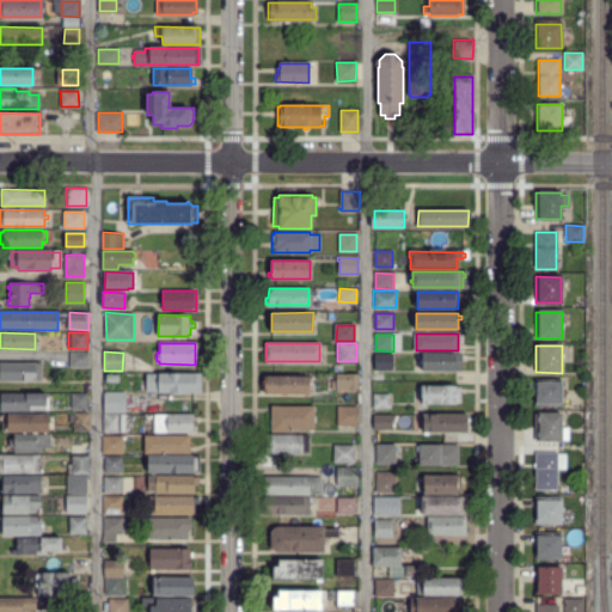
[(89,366),(71,366),(71,353),(89,353),(89,366)]
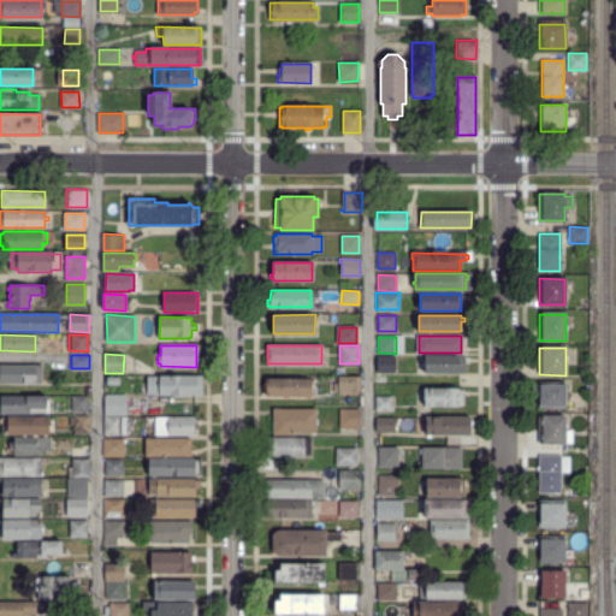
[(396,372),(378,372),(378,355),(396,355),(396,372)]
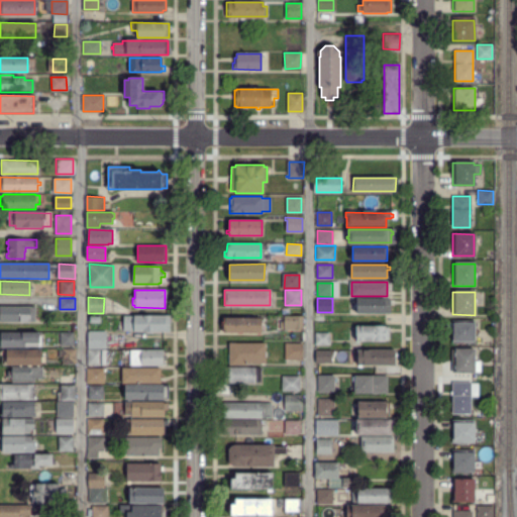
[(357,313),(357,298),(390,298),(390,313),(357,313)]
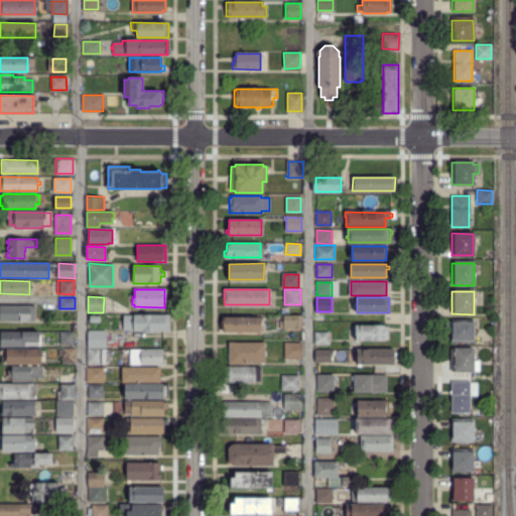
[(0,320),(0,305),(29,305),(29,307),(34,307),(34,320),(0,320)]
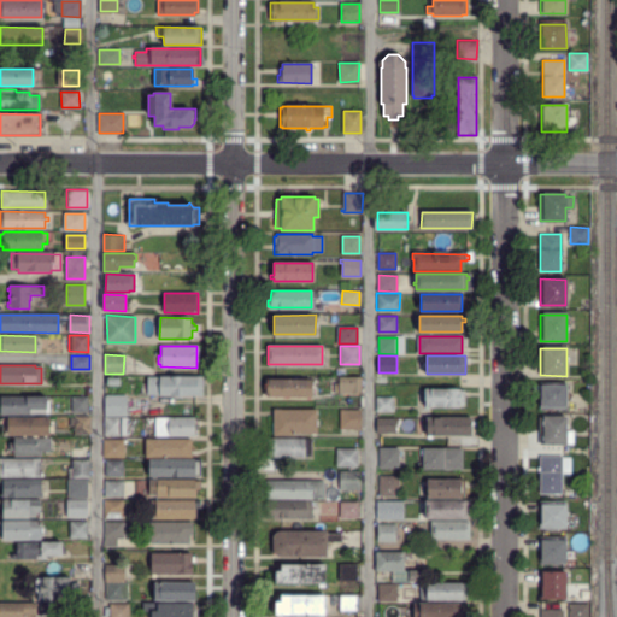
[(203,397),(150,395),(148,395),(148,377),(150,377),(203,377),(203,397)]
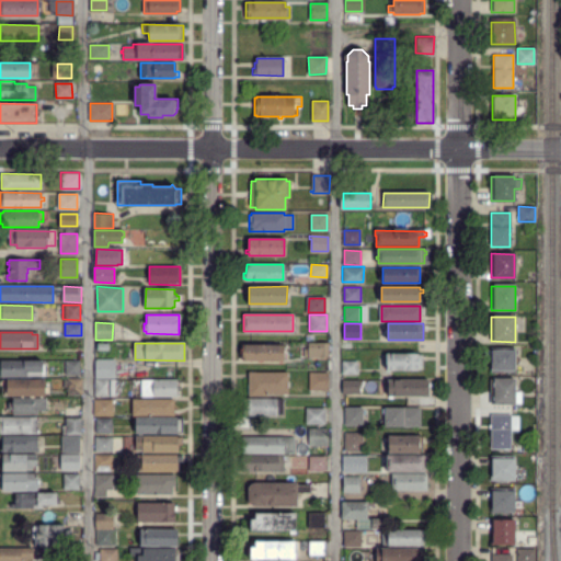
[(329,357),(308,357),(308,355),(305,355),(305,350),(307,350),(307,343),(329,344),(329,357)]
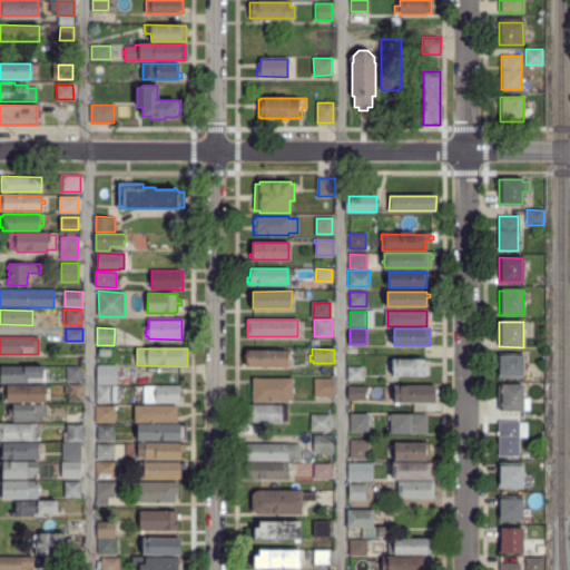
[(287,366),(246,365),(246,357),(244,357),(244,354),(246,354),(246,351),(287,351),(287,366)]
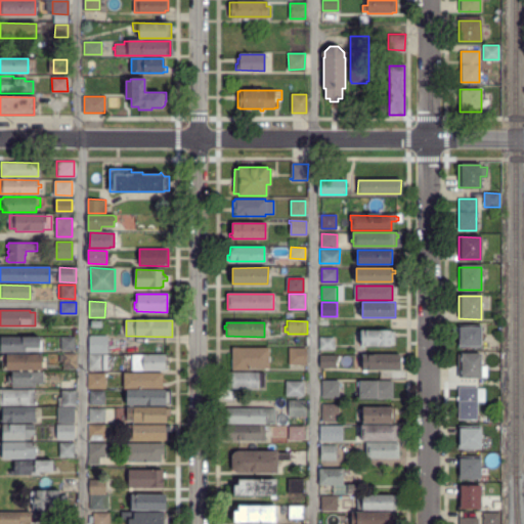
[(480,347),(461,347),(461,328),(480,328),(480,347)]
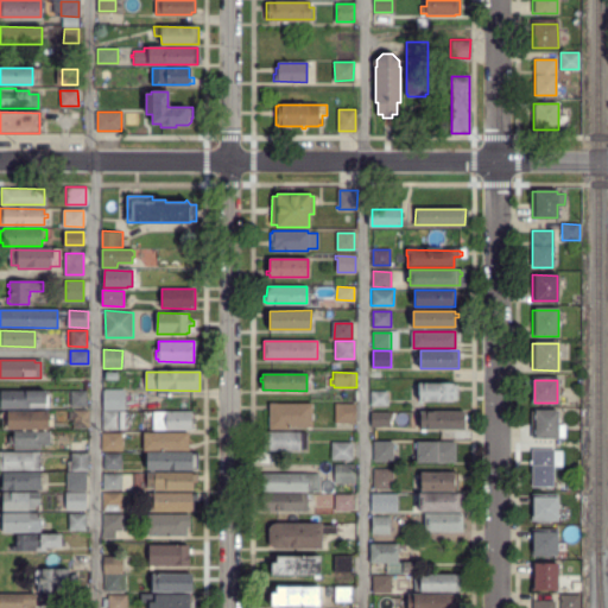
[(419,399),(419,384),(457,384),(457,399),(419,399)]
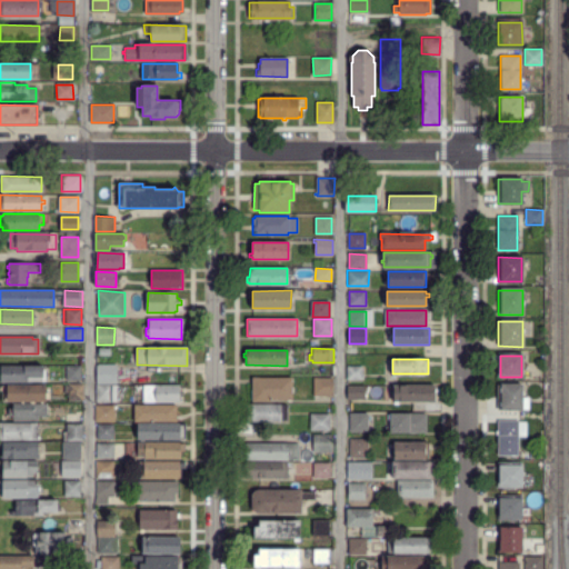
[(116,383),(97,383),(97,365),(116,365),(116,383)]
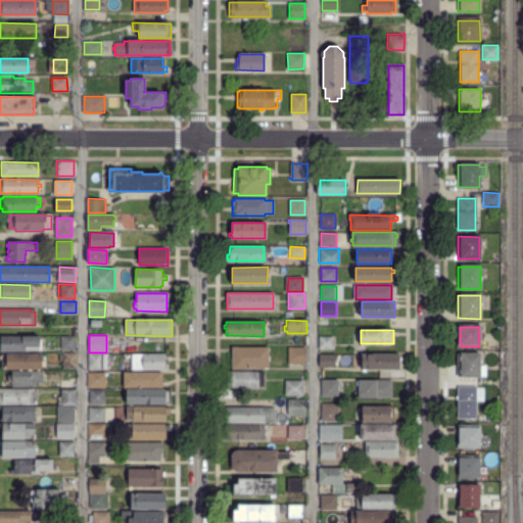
[(0,351),(0,337),(1,337),(1,336),(39,336),(39,340),(41,340),(41,350),(25,350),(25,351),(0,351)]
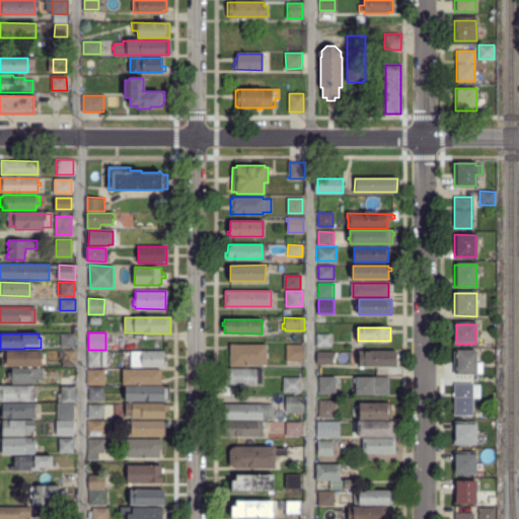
[(73,346),(62,346),(62,334),(73,335),(73,346)]
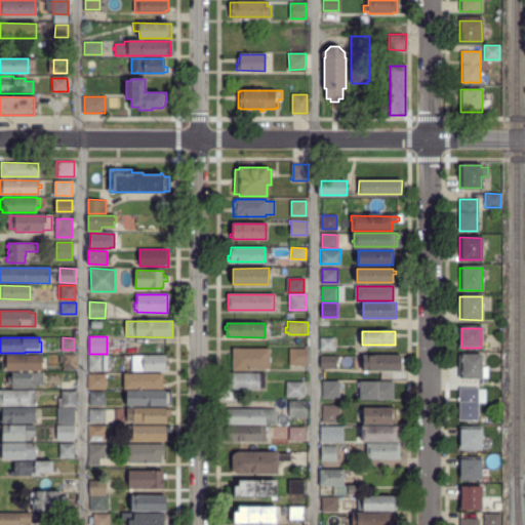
[(333,350),(321,350),(321,337),(333,338),(333,350)]
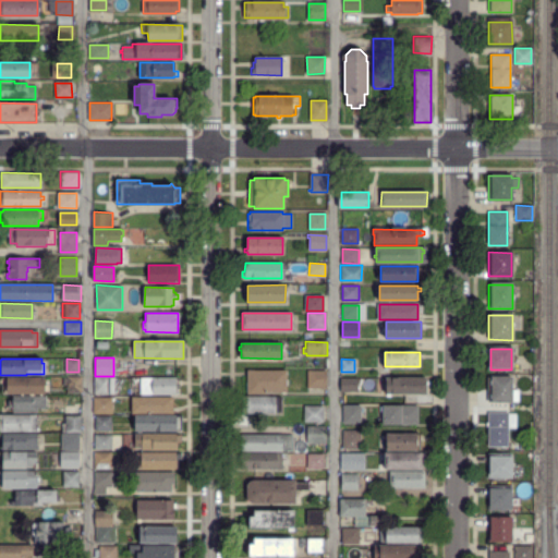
[(264,393),(247,393),(247,390),(245,390),(245,383),(247,383),(247,371),(286,372),(286,391),(264,391),(264,393)]
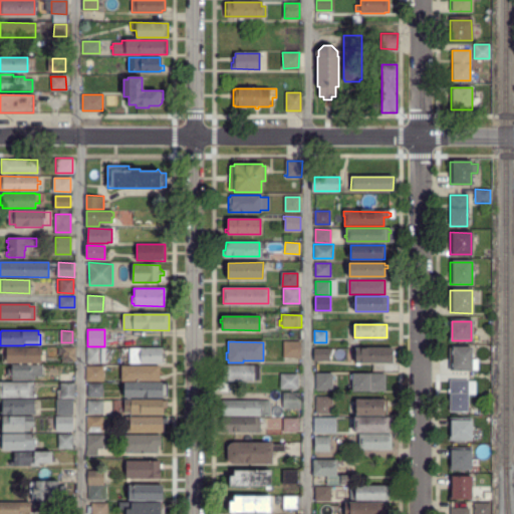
[(299,356),(283,356),(283,341),(299,342),(299,356)]
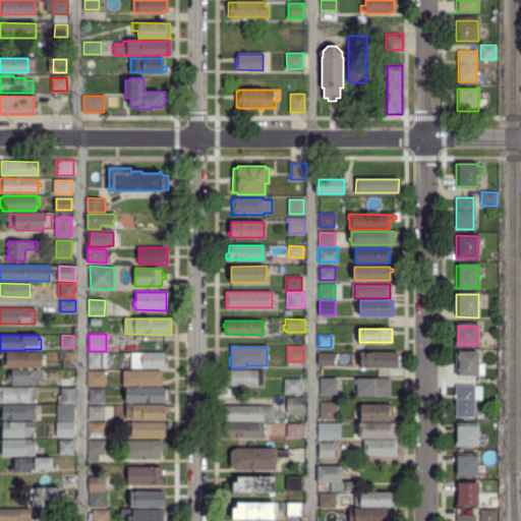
[(42,366),(2,366),(2,357),(0,357),(0,354),(2,354),(2,352),(41,352),(41,359),(45,359),(45,365),(42,365),(42,366)]
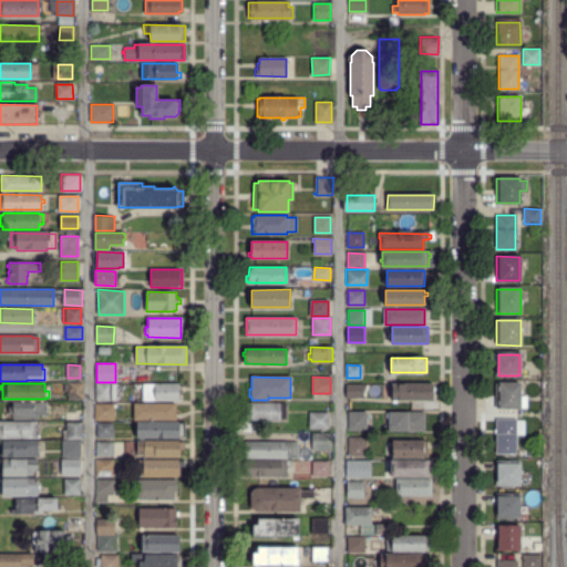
[(82,399),(69,399),(69,398),(65,398),(65,394),(68,394),(69,391),(64,391),(64,388),(68,388),(68,383),(82,383),(82,399)]
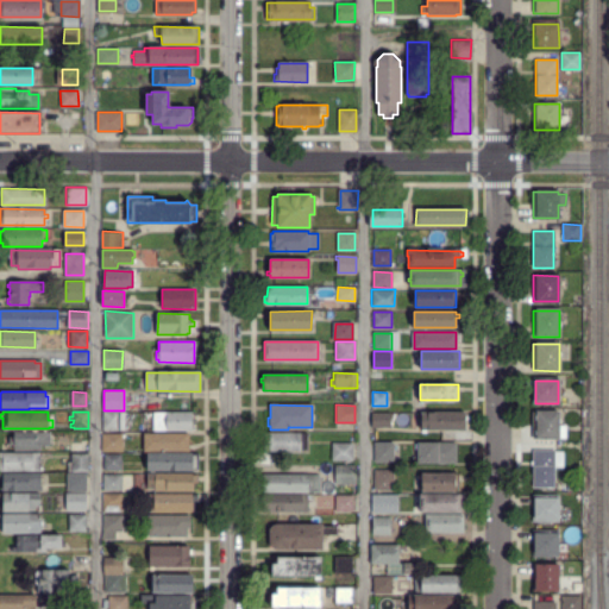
[(119,429),(104,429),(104,412),(118,413),(118,416),(123,416),(123,427),(119,427),(119,429)]
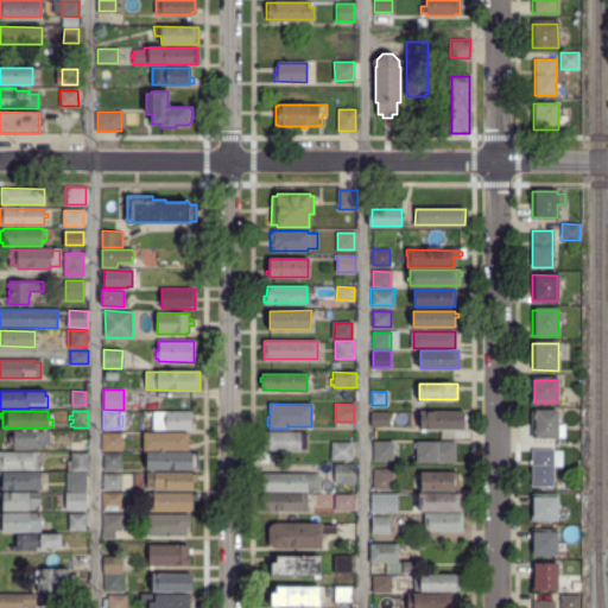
[(153,430),(153,411),(190,411),(190,430),(153,430)]
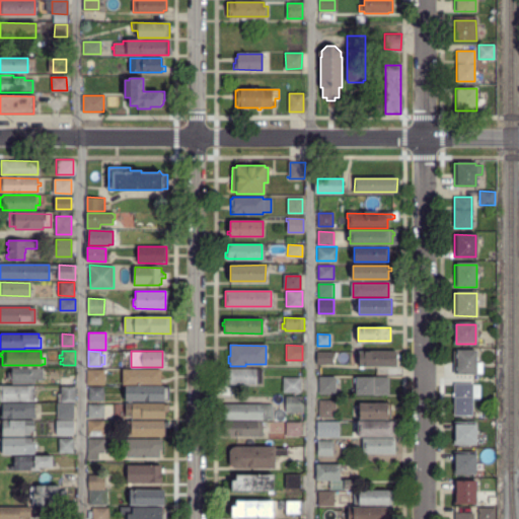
[(476,375),(454,374),(454,351),(476,352),(476,363),(483,363),(482,373),(476,373),(476,375)]
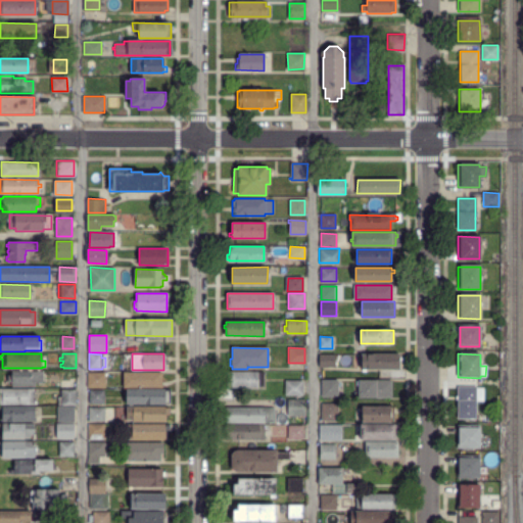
[(402,369),(362,369),(362,354),(402,354),(402,369)]
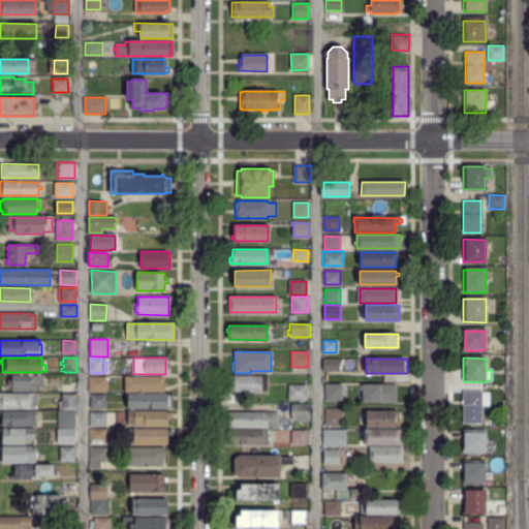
[(338,371),(322,371),(323,360),(338,360),(338,371)]
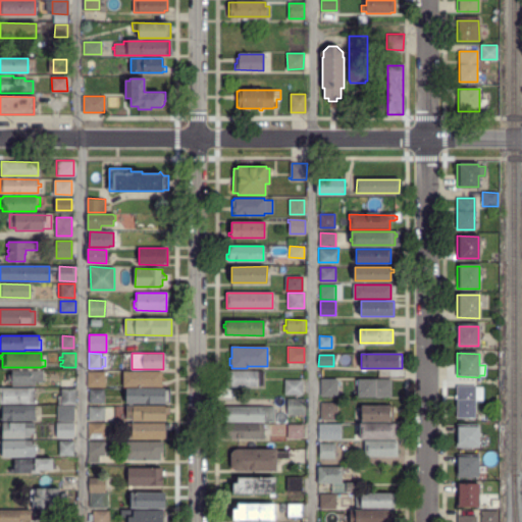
[(75,387),(63,386),(61,386),(61,379),(63,379),(63,370),(75,370),(75,387)]
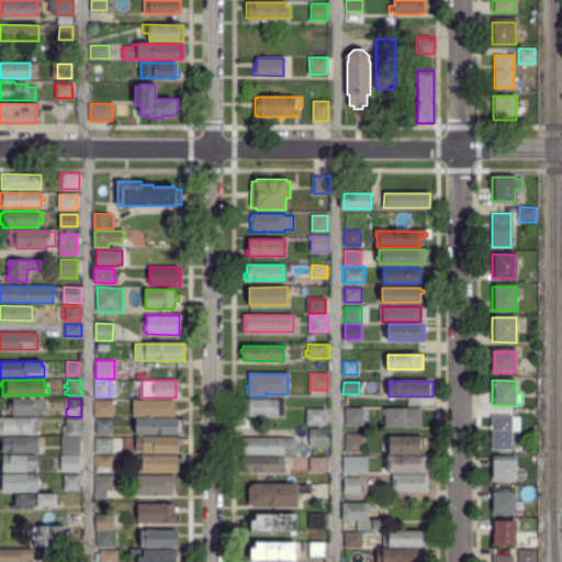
[(37,415),(13,415),(13,413),(12,413),(12,409),(9,409),(9,404),(13,404),(13,400),(46,400),(46,406),(47,406),(47,408),(46,408),(46,409),(37,409),(37,415)]
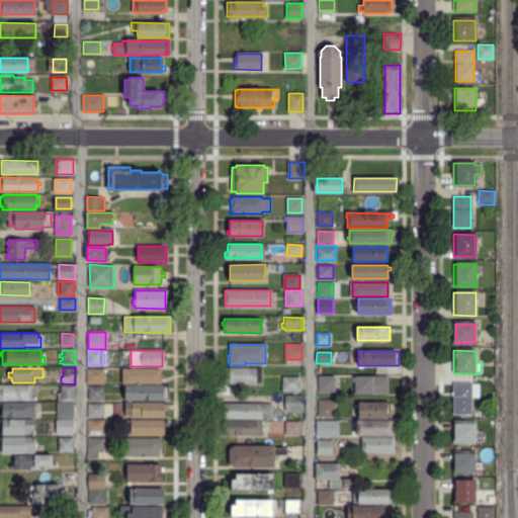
[(261,382),(222,381),(222,368),(261,368),(261,382)]
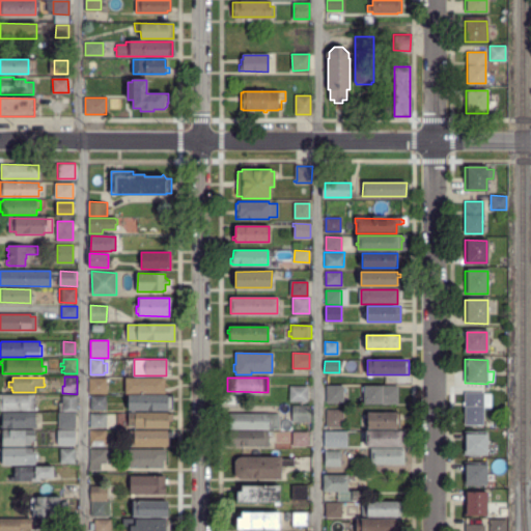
[(107,392),(90,392),(90,379),(107,379),(107,392)]
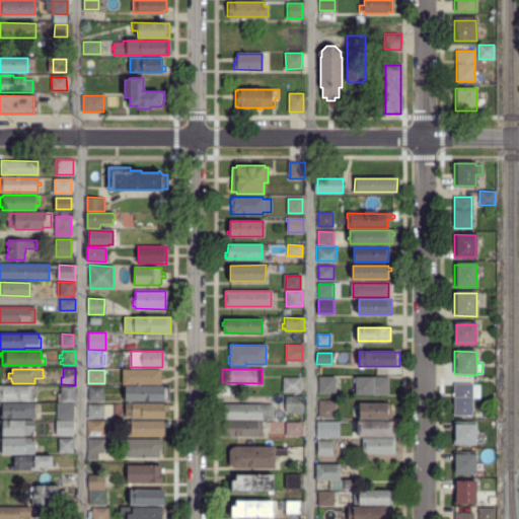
[(125,384),(123,384),(123,370),(125,370),(160,370),(160,384),(125,384)]
